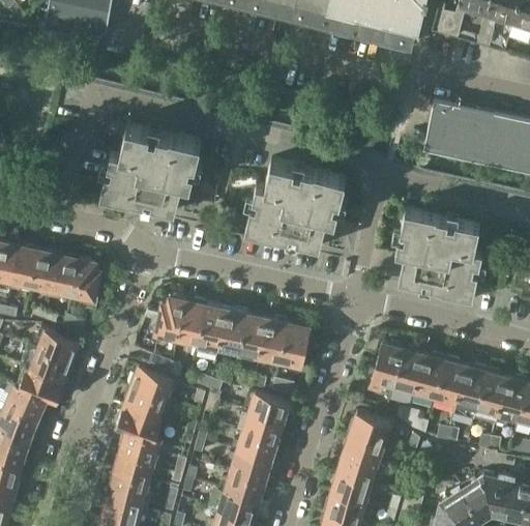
[(0,0),(8,9),(16,3),(12,0),(0,0)]
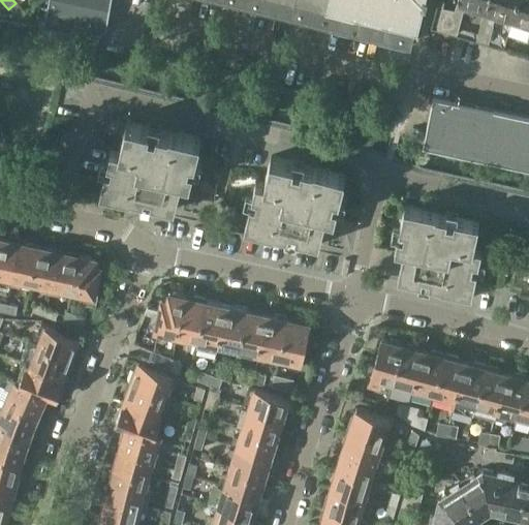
[(49,0),(44,30),(99,39),(106,34),(112,0),(49,0)]
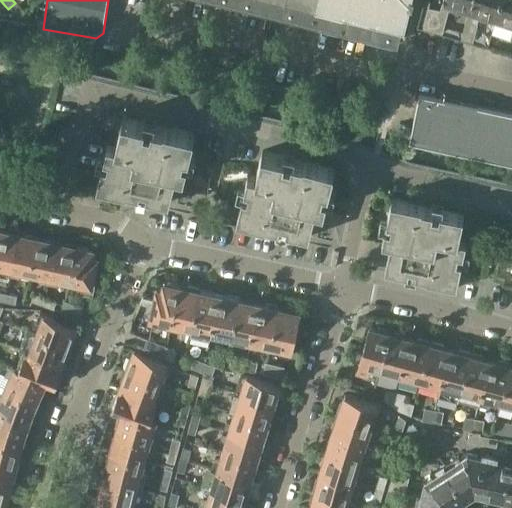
[(403,25),(301,0),(216,0),(227,3),(294,19),(300,21),(397,44),(398,45),(403,25)]
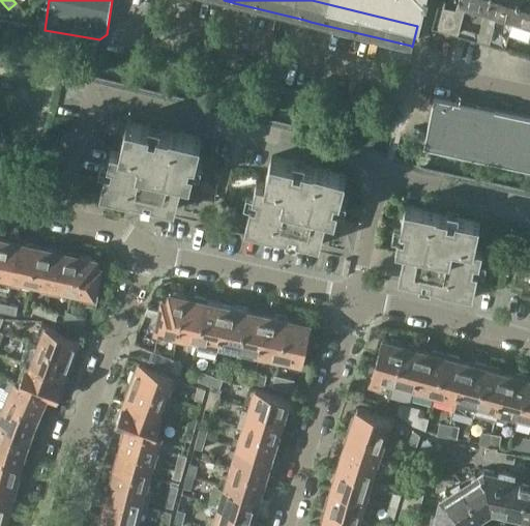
[(312,0),(417,26),(420,13),(423,0),(312,0)]
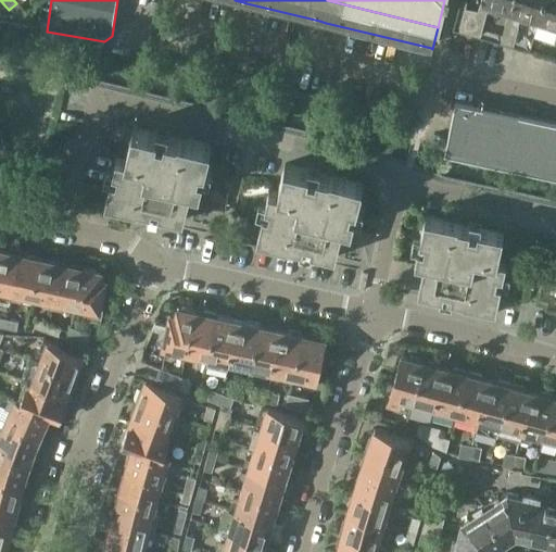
[(507,39),(517,0),(482,0),(479,12),(465,9),(460,27),(481,33),(485,19),(488,10),(508,15),(502,38),(507,39)]
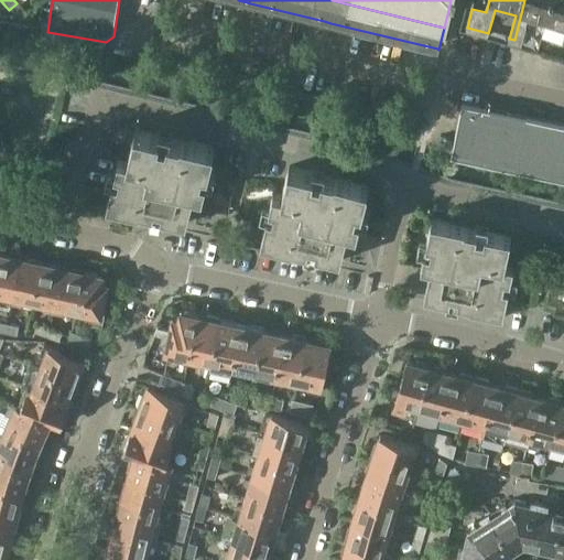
[(545,24),(552,0),(524,0),(514,40),(518,41),(523,19),(545,24)]
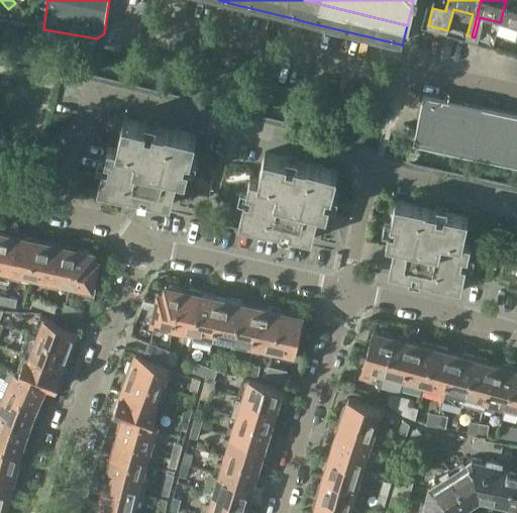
[(516,0),(506,0),(500,22),(516,26),(516,35),(516,36),(514,47),(516,47),(516,0)]
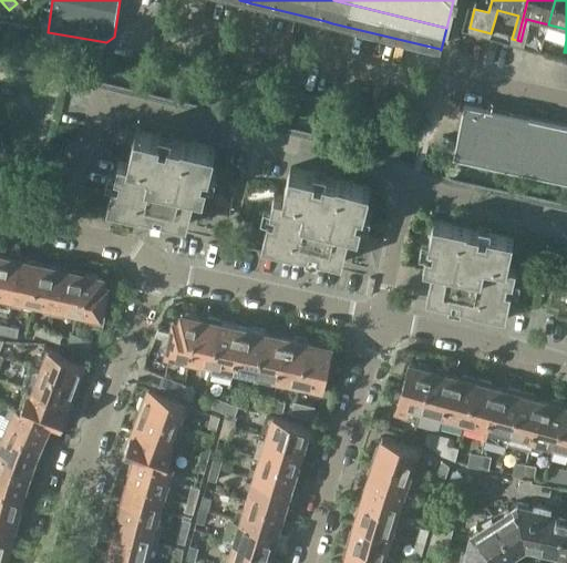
[(462,31),(515,45),(517,40),(512,39),(518,16),(497,10),(495,19),(491,33),(470,28),(474,9),(468,8),(462,31)]
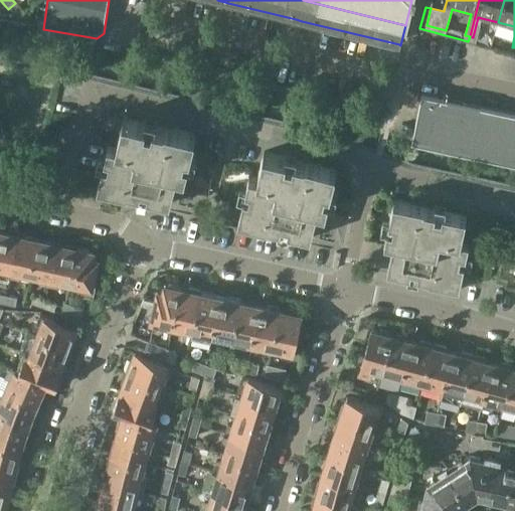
[(468,41),(491,48),(498,22),(478,17),(473,37),(470,36),(468,41)]
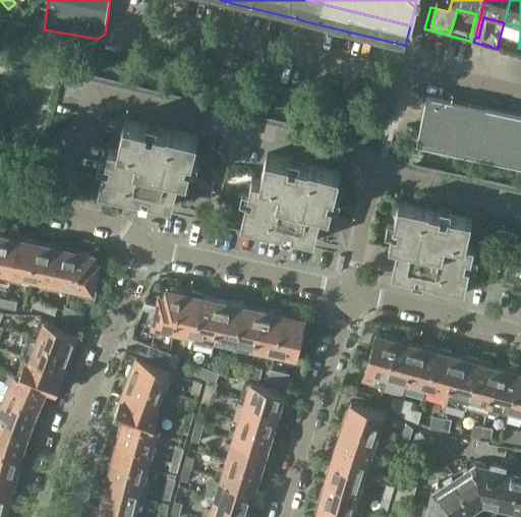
[(520,37),(520,36),(520,26),(504,22),(497,49),(520,55),(520,48),(518,48),(520,37)]
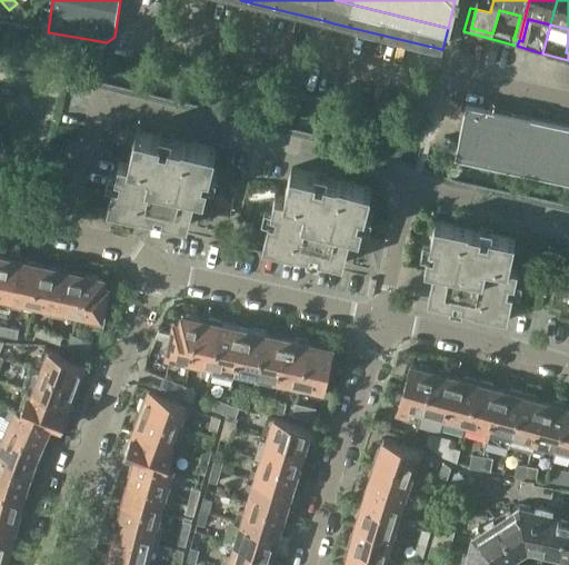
[(568,129),(467,108),(456,159),(568,184),(568,129)]
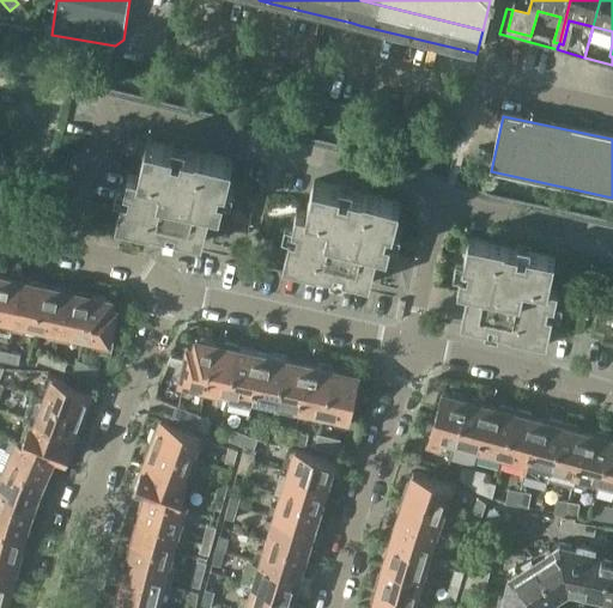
[(139,177),(129,175),(116,228),(152,236),(152,237),(153,235),(202,247),(211,214),(220,217),(234,163),(198,154),(196,156),(147,144),(139,177)]
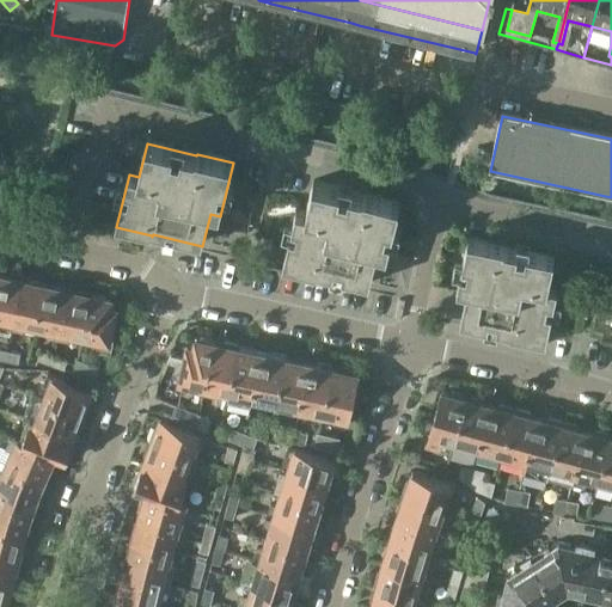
[(283,268),(319,277),(319,276),(369,288),(378,255),(387,257),(401,204),(365,195),(363,197),(314,185),(306,218),(298,216),(297,215),(283,268)]
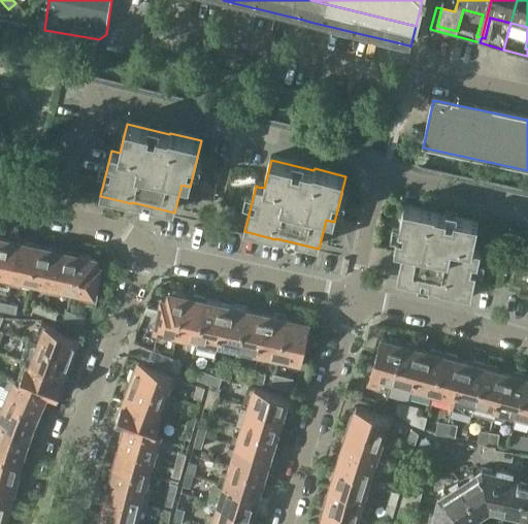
[(481,257),(481,256),(472,254),(479,225),(435,216),(435,215),(404,207),(394,254),(403,256),(397,284),(397,285),(440,293),(440,295),(471,301),(481,257)]
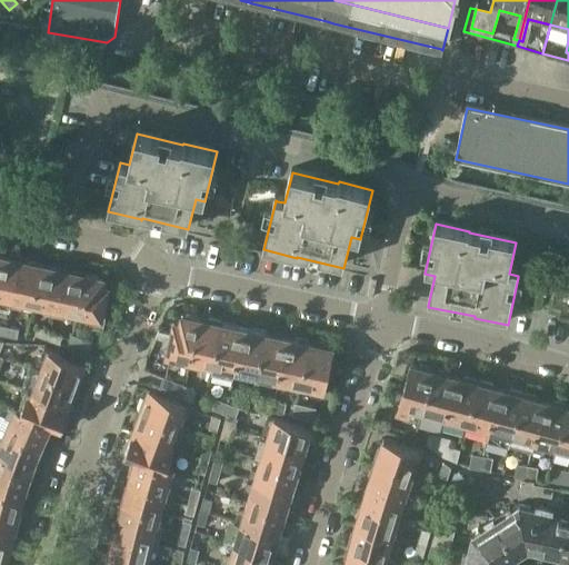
[(0,309),(9,313),(10,308),(16,280),(19,264),(0,259),(0,309)]
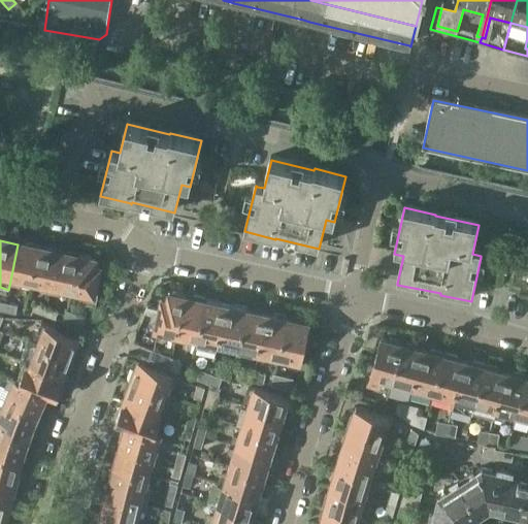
[(14,260),(9,286),(20,288),(21,283),(30,285),(38,249),(18,244),(14,260)]
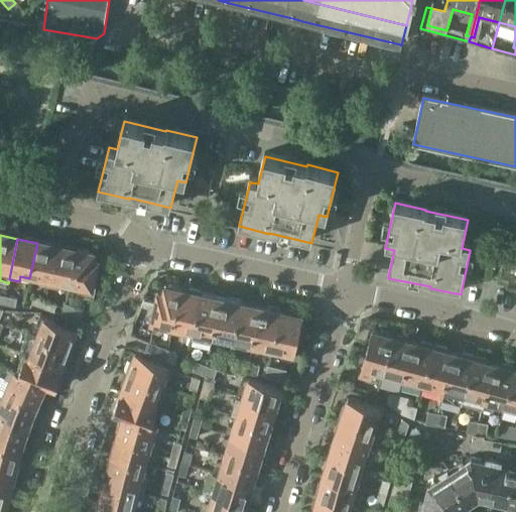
[(37,243),(29,278),(41,281),(40,285),(48,287),(49,283),(57,247),(37,243)]
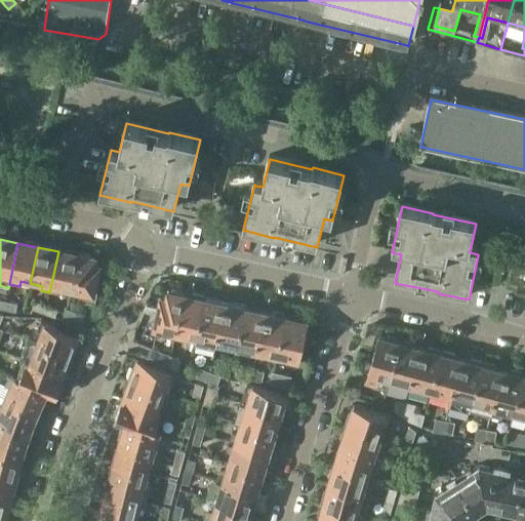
[(50,288),(49,292),(58,294),(59,289),(71,292),(79,256),(58,251),(50,288)]
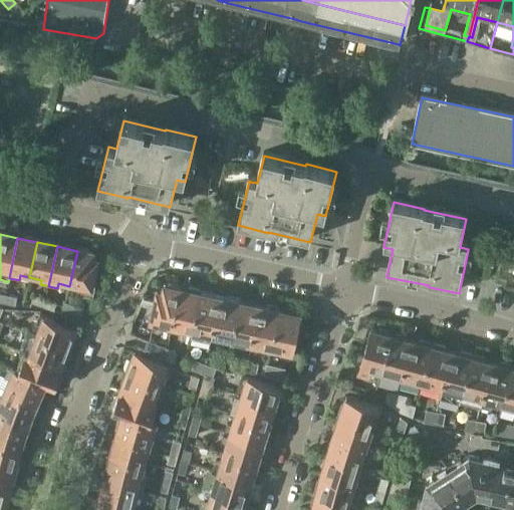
[(77,251),(69,286),(80,288),(78,298),(93,301),(97,283),(93,283),(97,262),(91,260),(93,254),(77,251)]
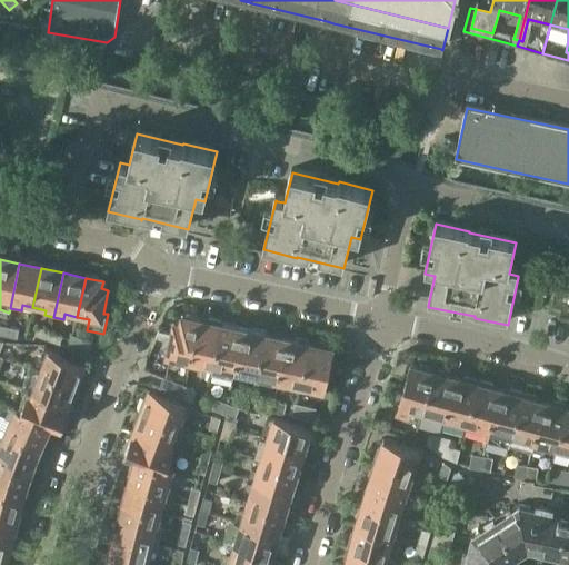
[(160,335),(158,343),(170,346),(167,363),(190,368),(200,323),(199,321),(198,319),(188,317),(186,319),(182,318),(180,326),(175,325),(172,337),(160,335)]
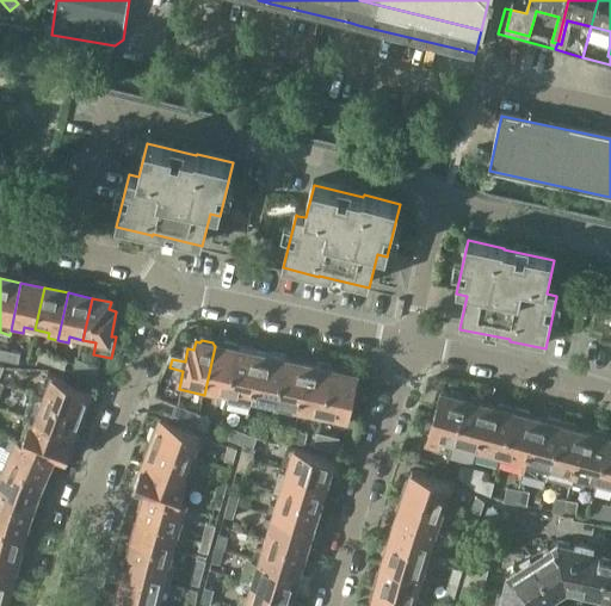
[(215,346),(204,395),(228,400),(239,348),(226,345),(223,347),(215,346)]
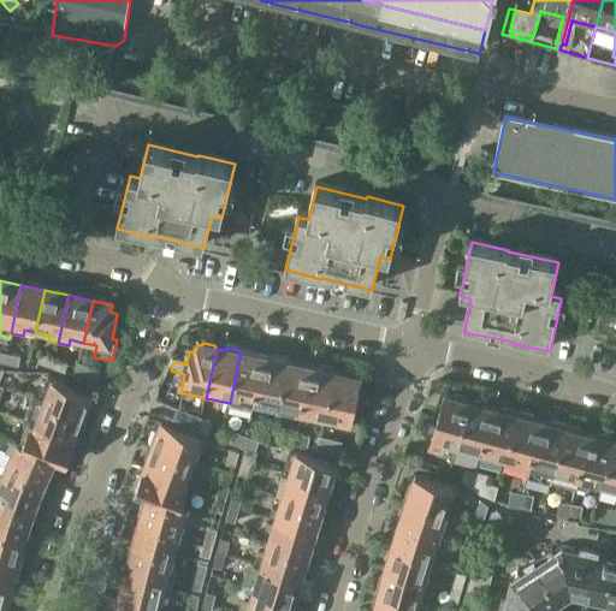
[(241,351),(230,403),(254,409),(265,360),(256,357),(255,354),(241,351)]
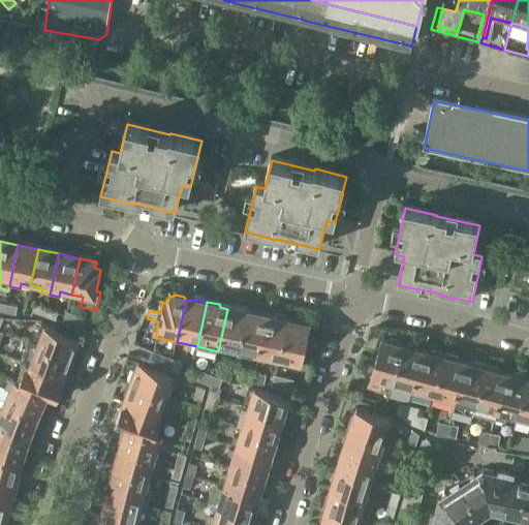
[(34,312),(44,316),(48,309),(36,305),(34,312)]
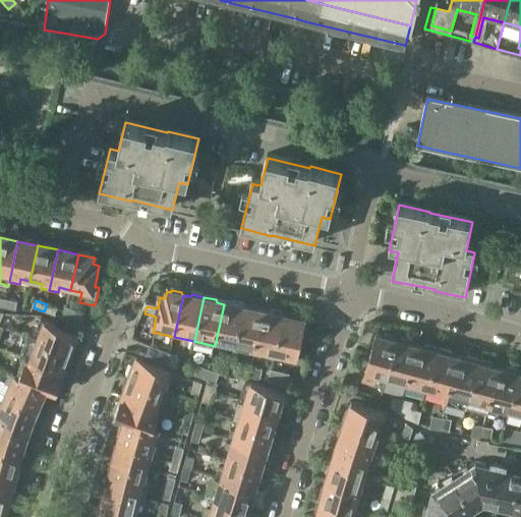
[(5,301),(3,308),(15,311),(17,303),(5,301)]
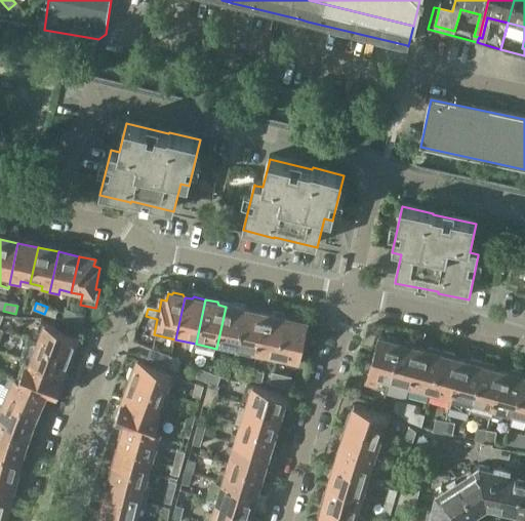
[(226,307),(216,349),(236,353),(245,309),(234,306),(232,308),(226,307)]
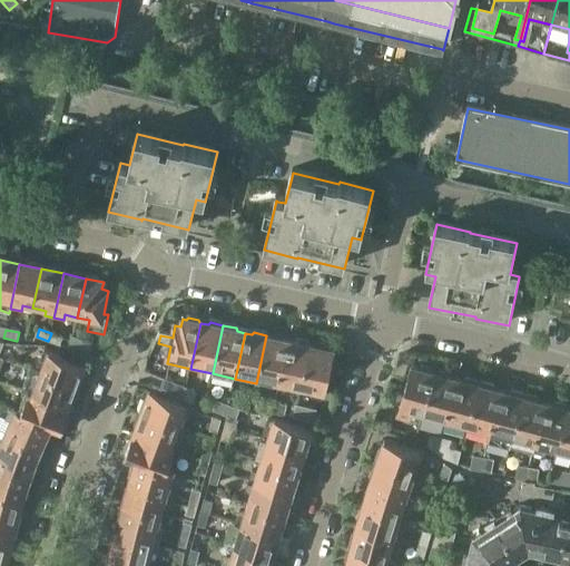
[(62,338),(51,333),(48,341),(60,345),(62,338)]
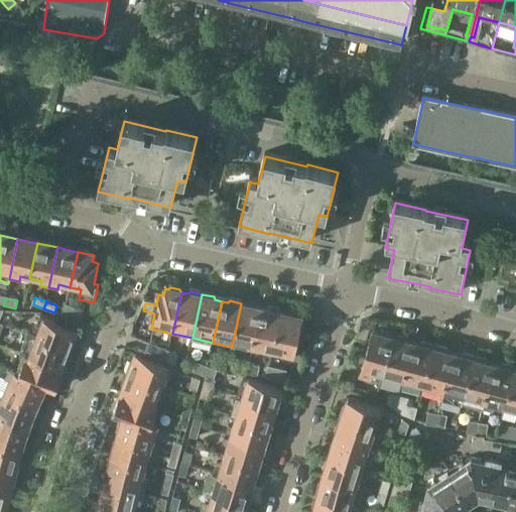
[(241,303),(232,347),(252,352),(259,323),(261,309),(254,308),(253,305),(241,303)]
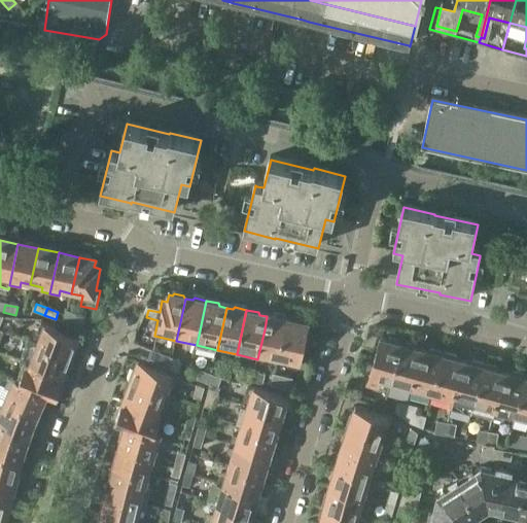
[(68,311),(64,321),(83,329),(88,318),(68,311)]
